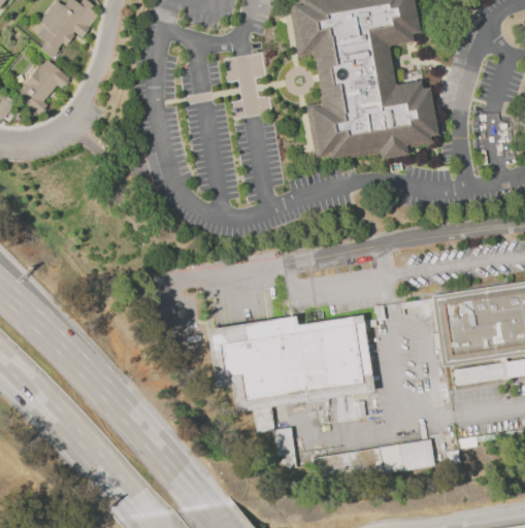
[(58,1),(65,6),(70,0),(74,0),(79,4),(81,0),(88,0),(95,6),(92,9),(100,15),(83,37),(76,33),(66,44),(63,42),(58,48),(60,50),(53,59),(41,50),(46,42),(39,36),(46,28),(40,23),(58,1)]
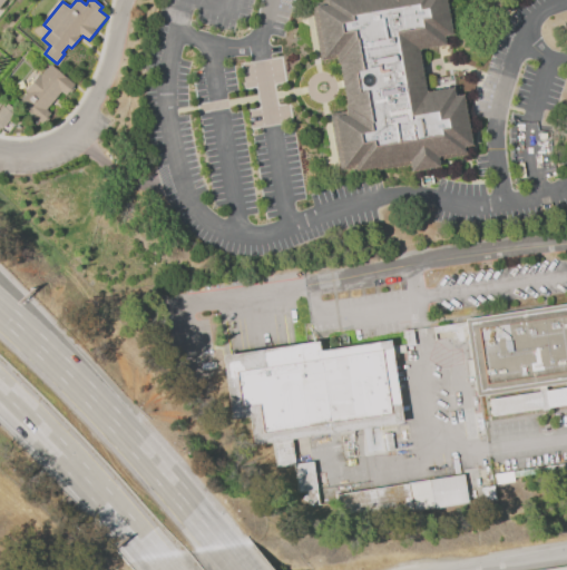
[(313,3),(320,2),(321,6),(329,5),(328,0),(447,0),(453,36),(446,37),(447,45),(421,49),(428,92),(453,88),(456,96),(463,95),(472,146),(467,147),(468,156),(439,161),(440,167),(411,172),(410,167),(353,176),(353,170),(341,173),(332,115),(348,112),(339,59),(323,62),(313,3)]
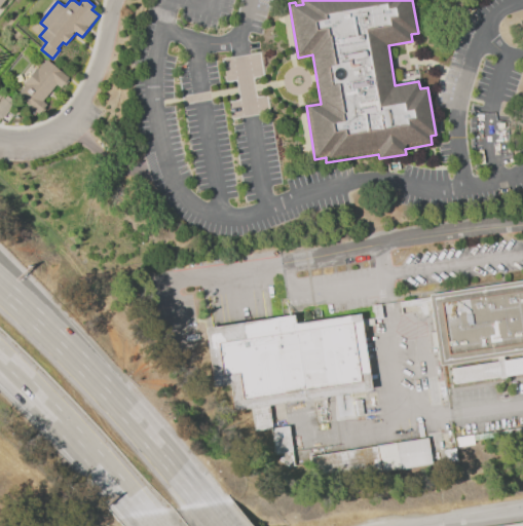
[(49,60),(70,78),(62,87),(58,84),(44,101),(48,105),(45,108),(47,109),(43,114),(41,112),(40,114),(35,110),(34,111),(28,106),(29,105),(17,96),(28,84),(26,82),(37,69),(38,70),(41,67),(42,68),(49,60)]
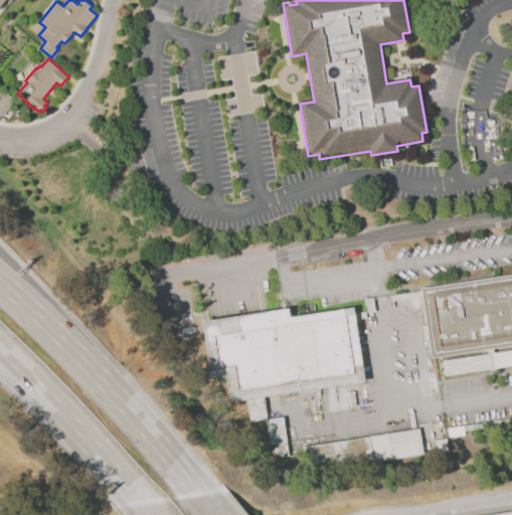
[(0,101),(5,96),(6,97),(8,94),(16,100),(13,103),(15,104),(5,117),(3,116),(0,119),(0,101)]
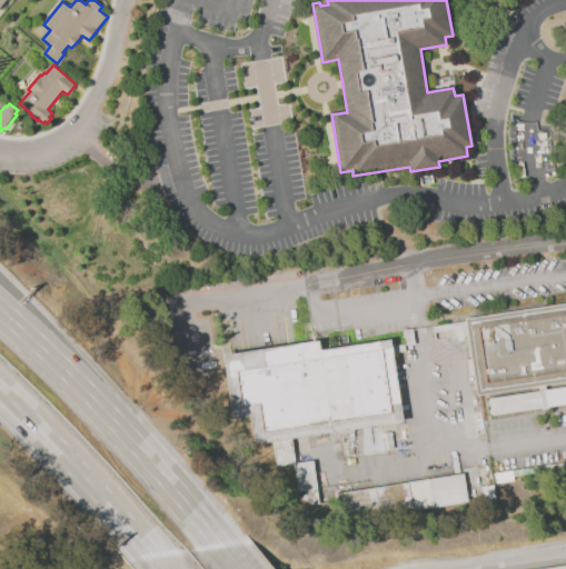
[(467,319),(565,303),(565,380),(479,395),(467,319)]
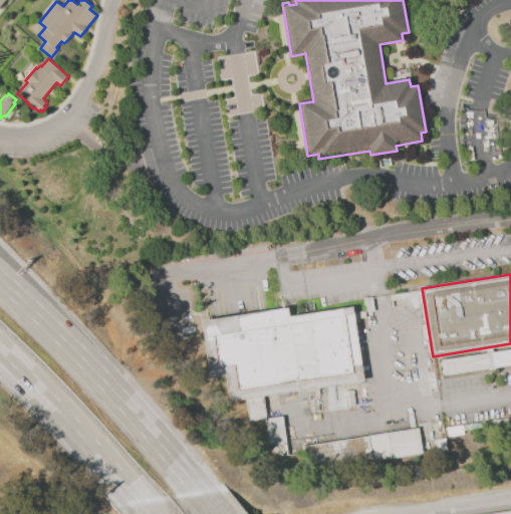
[(202,320),(287,306),(289,317),(351,307),(362,380),(231,402),(227,376),(211,378),(202,320)]
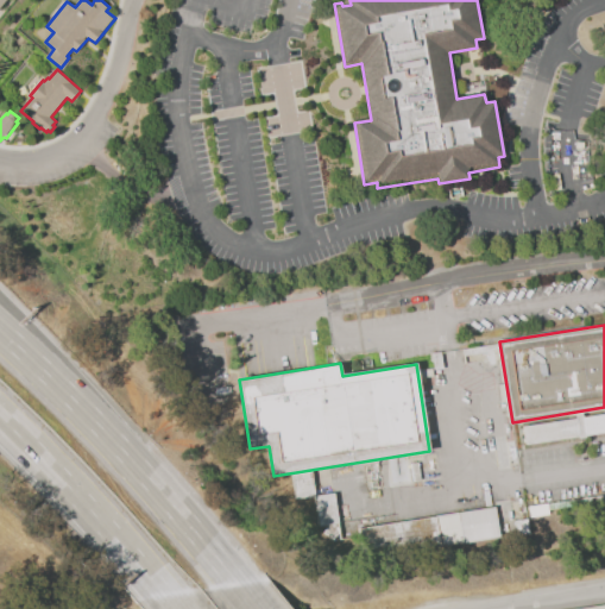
[(524,426),(604,413),(604,432),(528,445),(524,426)]
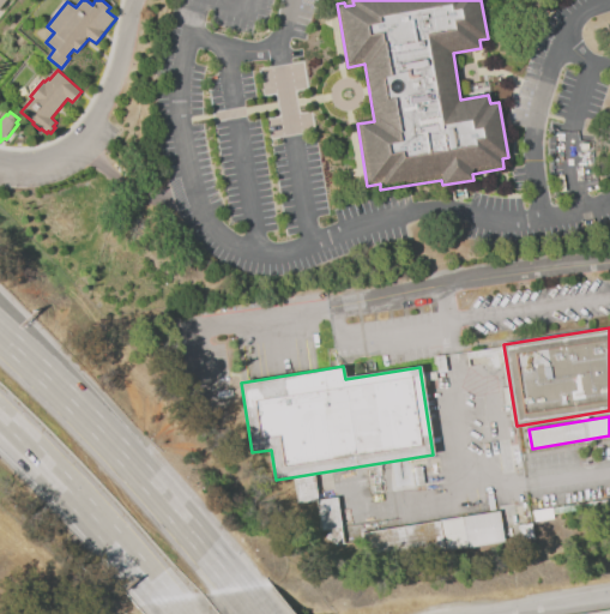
[(319,499),(338,497),(345,542),(326,545),(319,499)]
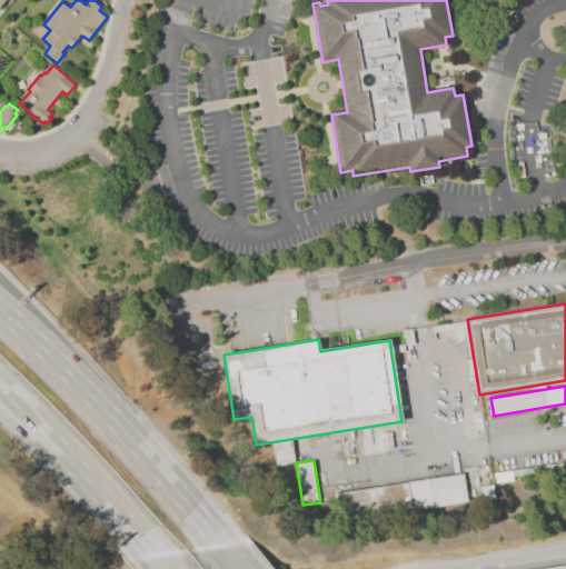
[(337,493),(466,472),(470,501),(341,522),(337,493)]
